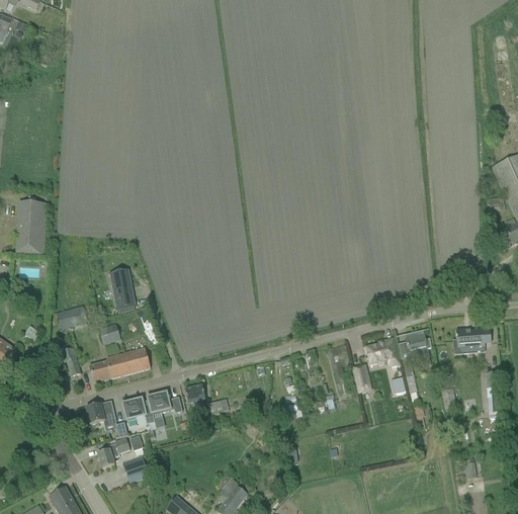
[(0,0),(0,6),(5,9),(8,2),(14,4),(16,0),(0,0)]
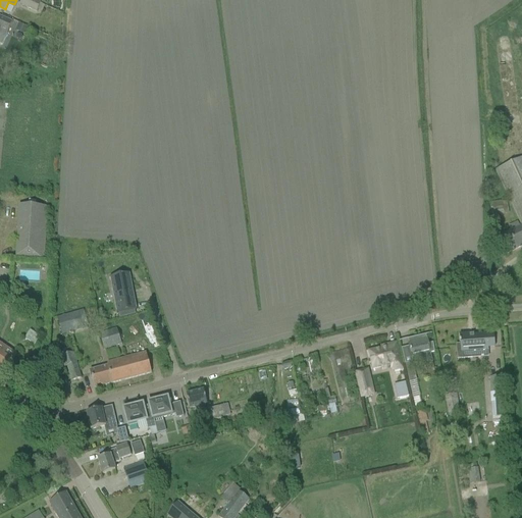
[(20,0),(20,1),(37,8),(40,0),(20,0)]
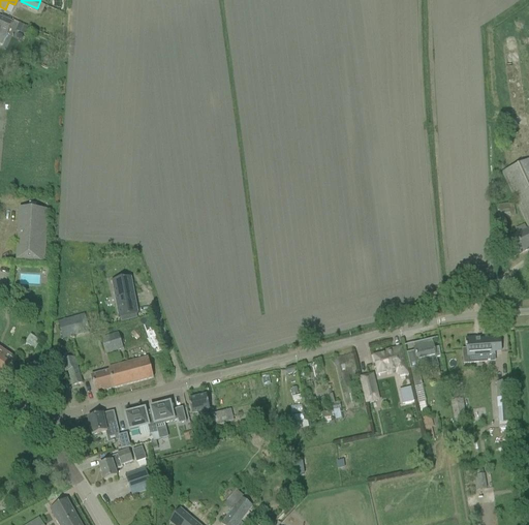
[(0,41),(2,42),(7,31),(12,20),(9,18),(5,17),(0,13),(0,41)]
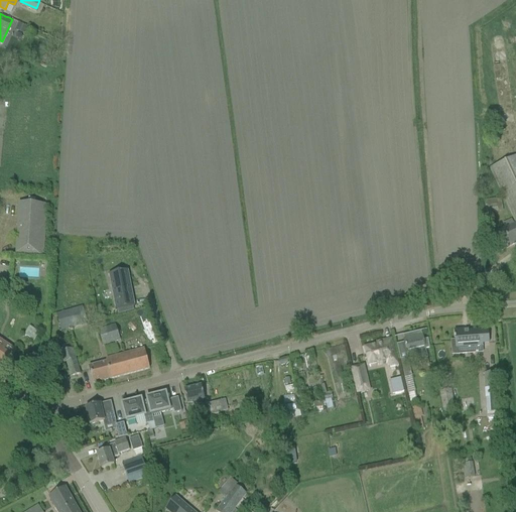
[(11,32),(22,36),(27,22),(16,18),(11,32)]
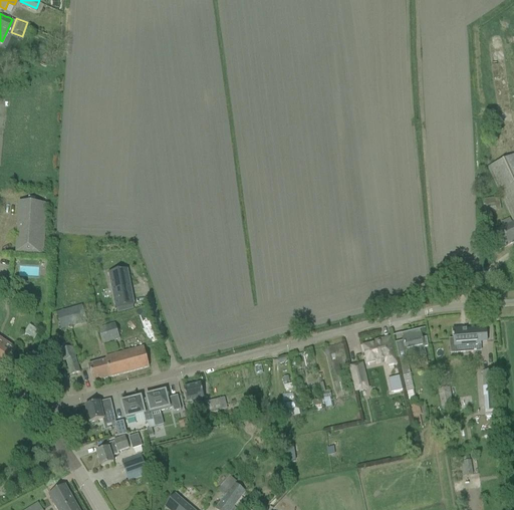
[(513,152),(487,165),(511,215),(502,219),(504,224),(488,231),(496,248),(513,239),(513,152)]
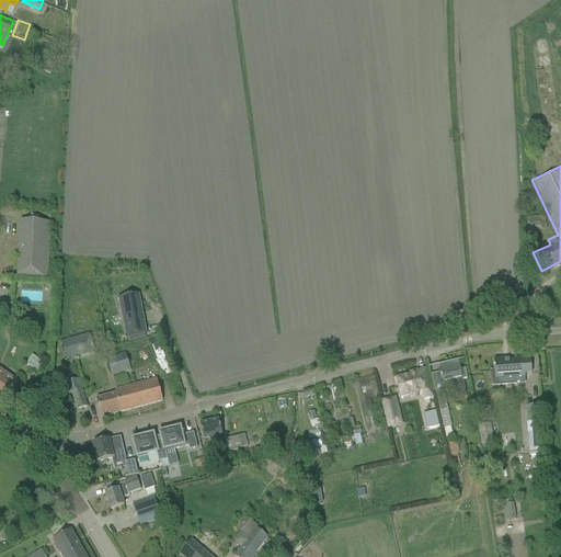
[(539,213),(527,214),(528,229),(529,228),(530,238),(537,237),(536,227),(547,226),(545,213),(539,213)]
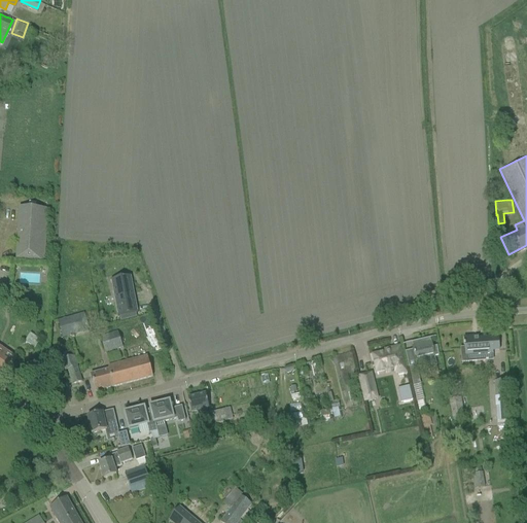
[(15,256),(44,257),(47,205),(19,204),(15,256)]
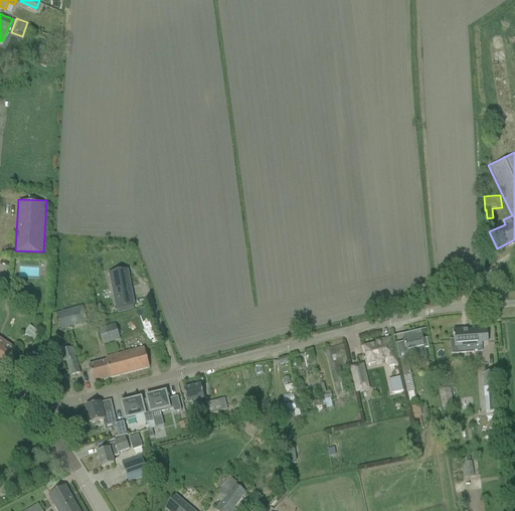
[(128,267),(108,271),(115,306),(135,302),(128,267)]
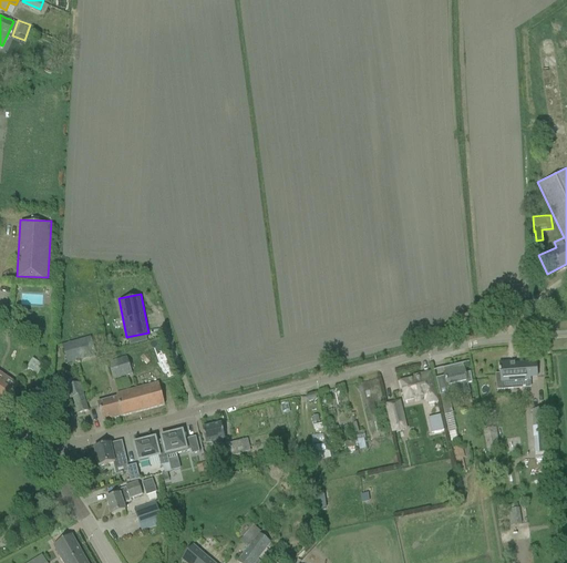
[(90,334),(62,343),(68,360),(95,352),(90,334)]
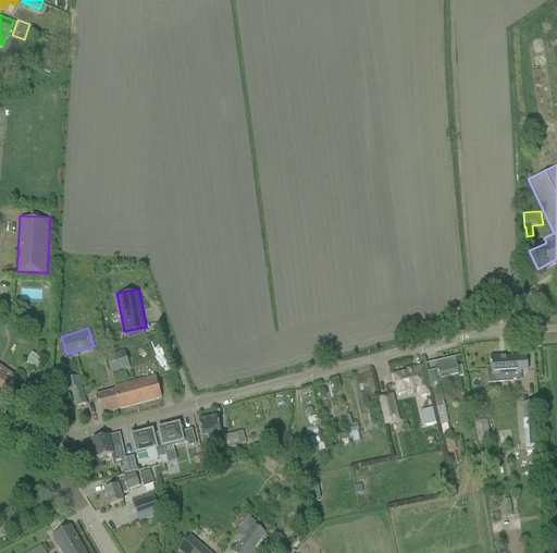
[(107,352),(111,369),(131,363),(125,346),(107,352)]
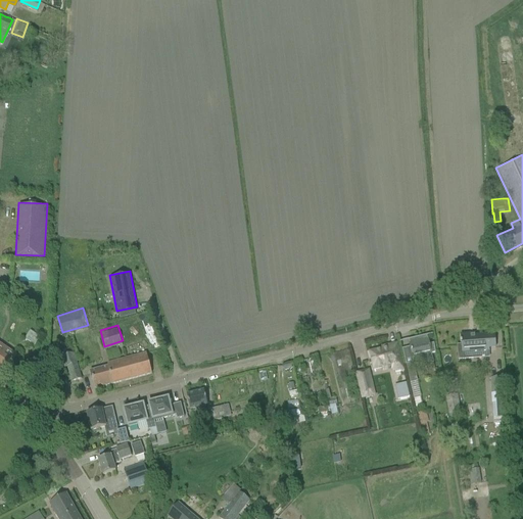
[(460,342),(458,342),(459,357),(481,355),(480,349),(489,349),(488,345),(495,344),(494,341),(494,331),(470,333),(470,331),(461,332),(461,338),(460,338),(460,340),(460,342)]
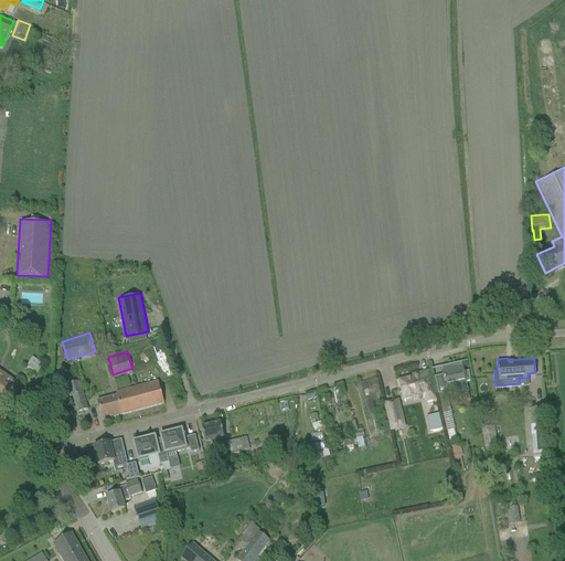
[(469,368),(464,369),(461,359),(440,363),(441,368),(446,383),(457,381),(461,401),(462,406),(471,404),(470,399),(466,379),(471,378),(469,368)]
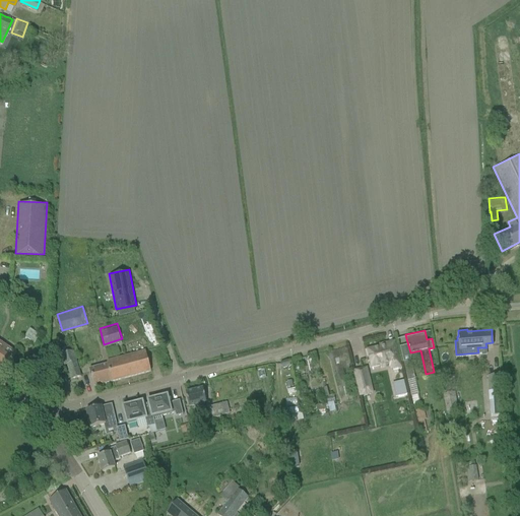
[(0,364),(5,368),(17,350),(0,338),(0,364)]
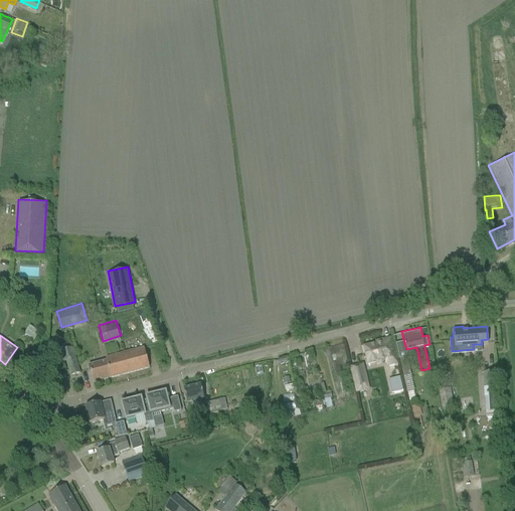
[(364,344),(368,361),(386,357),(387,362),(396,360),(390,335),(382,337),(383,340),(364,344)]
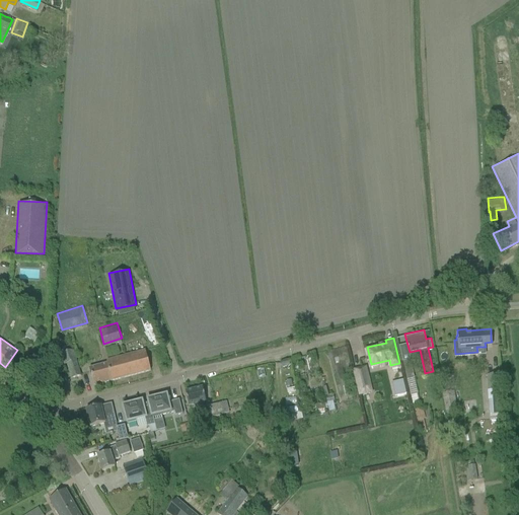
[(61,352),(64,362),(67,361),(71,375),(80,373),(73,348),(61,352)]
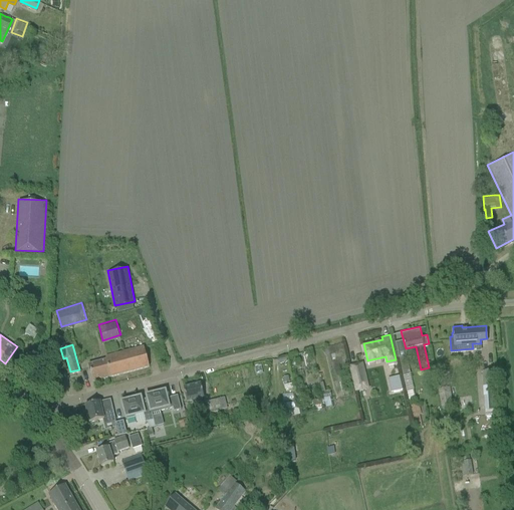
[(106,356),(88,361),(93,379),(149,364),(144,344),(106,354),(106,356)]
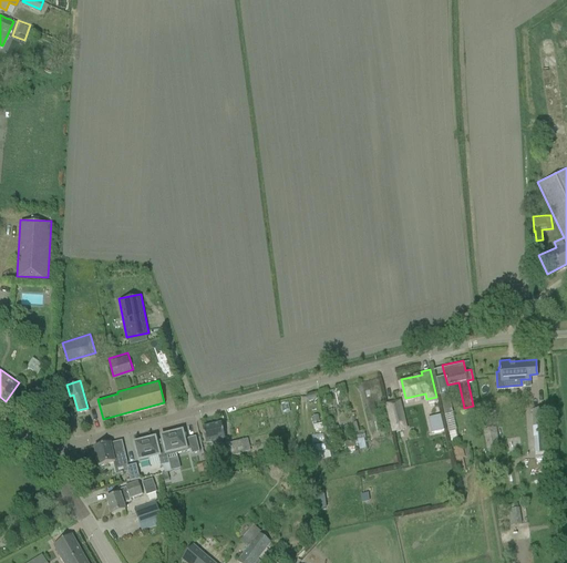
[(440,391),(444,411),(452,409),(447,390),(440,391)]
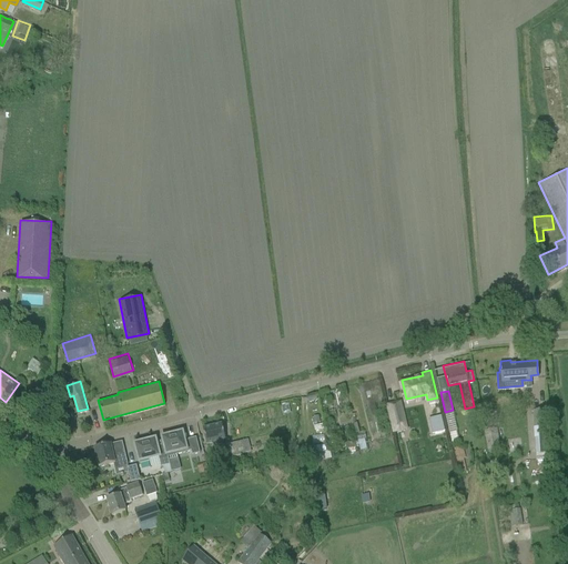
[(387,402),(393,429),(406,426),(401,399),(387,402)]
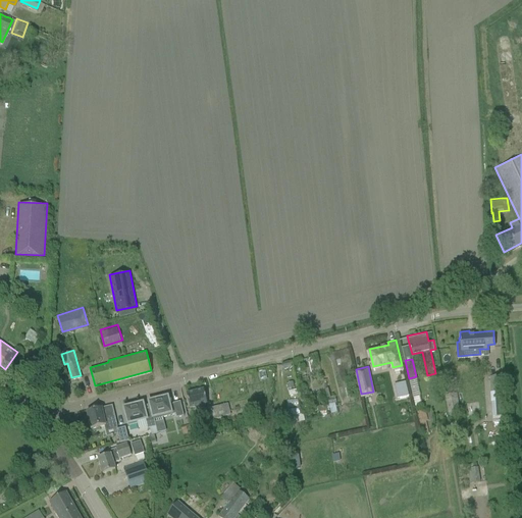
[(490,375),(491,390),(502,389),(501,374),(490,375)]
